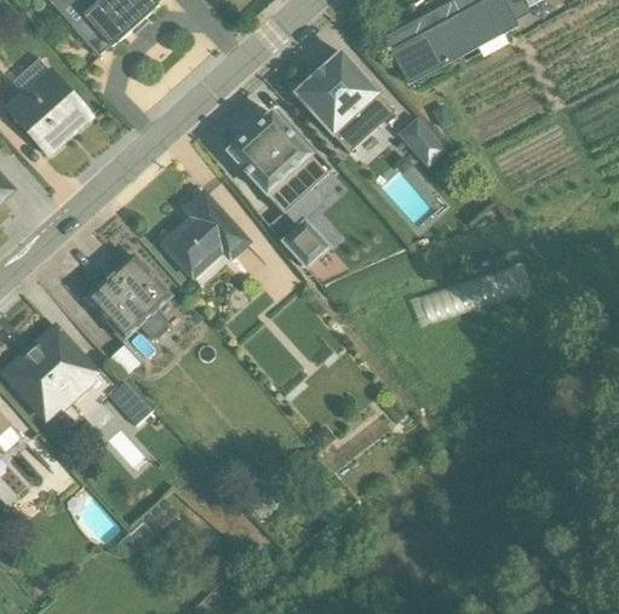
[(51,0),(101,57),(102,56),(101,53),(110,45),(113,46),(159,4),(158,3),(160,0),(51,0)]
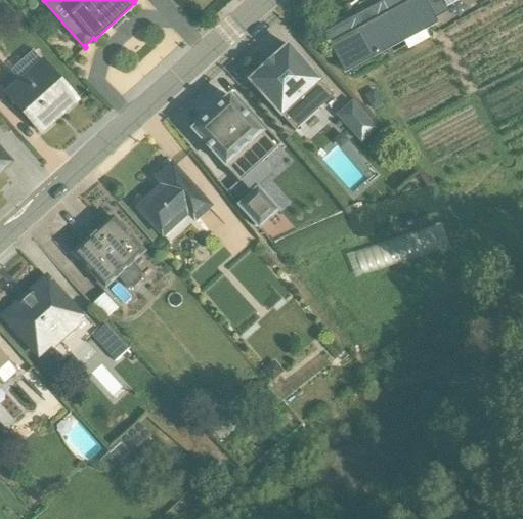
[(382,0),(325,30),(347,69),(436,20),(435,16),(448,8),(446,6),(458,0),(382,0)]
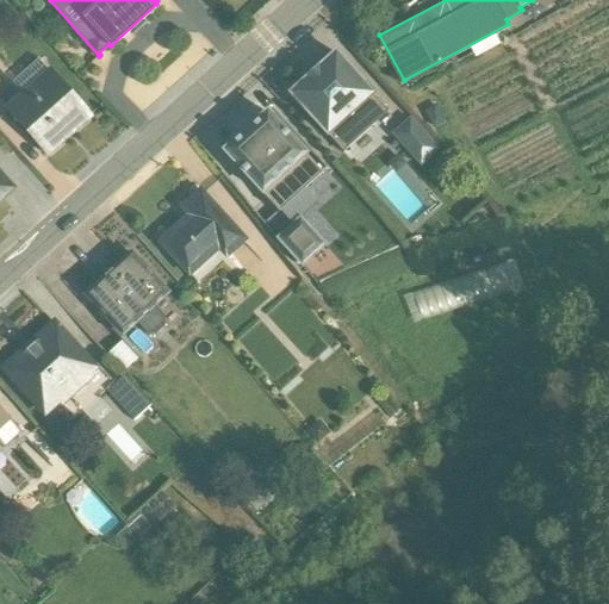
[(336,50),(319,64),(318,63),(306,75),(306,76),(291,91),(342,149),(387,109),(336,50)]
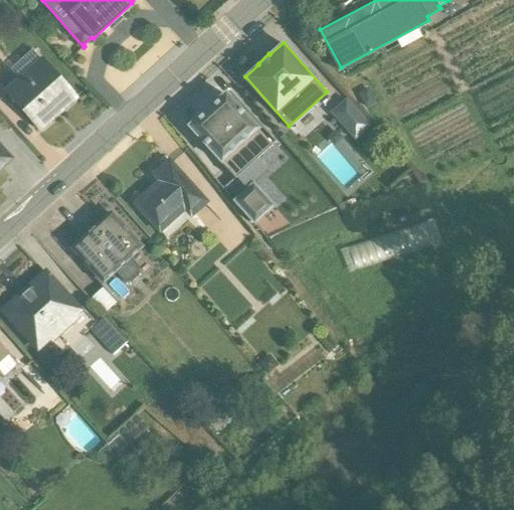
[(19,75),(3,90),(40,131),(79,97),(42,54),(40,56),(32,47),(10,66),(19,75)]
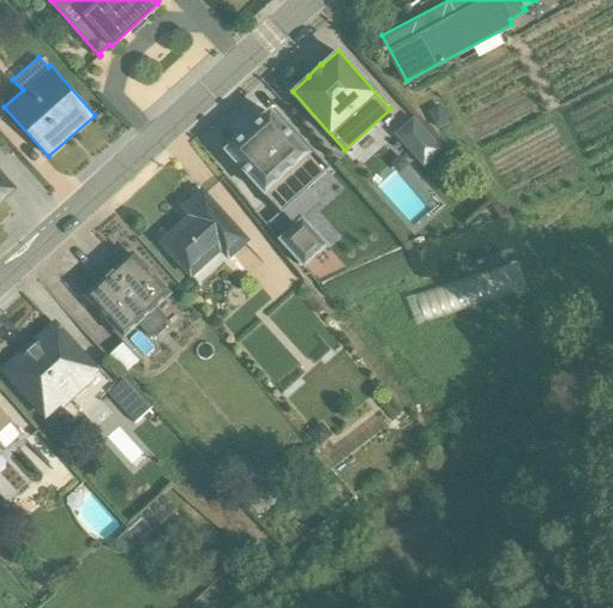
[(280,210),(324,170),(270,110),(268,110),(226,149),(280,210)]
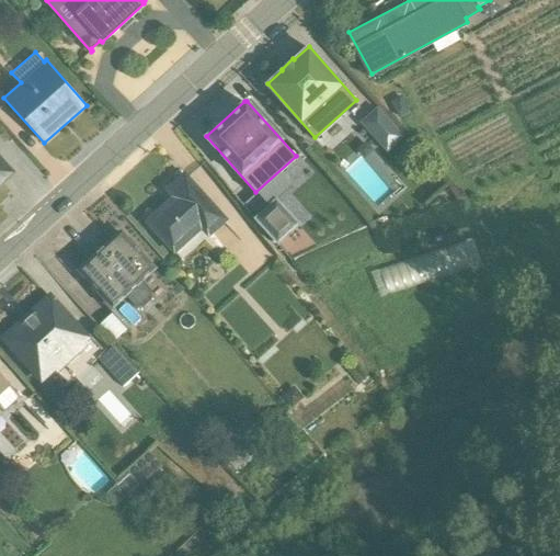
[(403,135),(377,105),(360,121),(386,151),(403,135)]
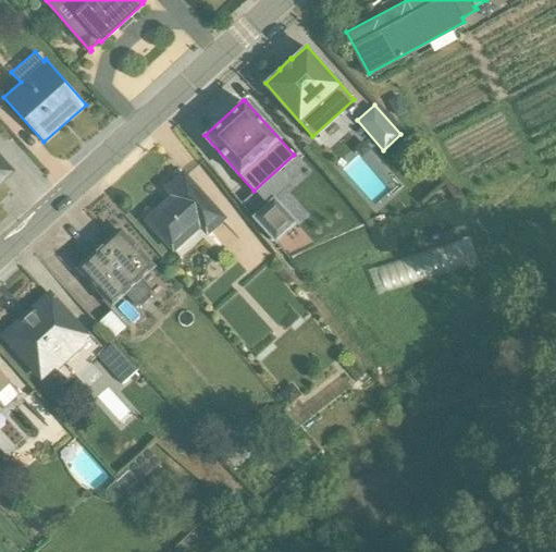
[(0,183),(15,170),(0,151),(0,183)]
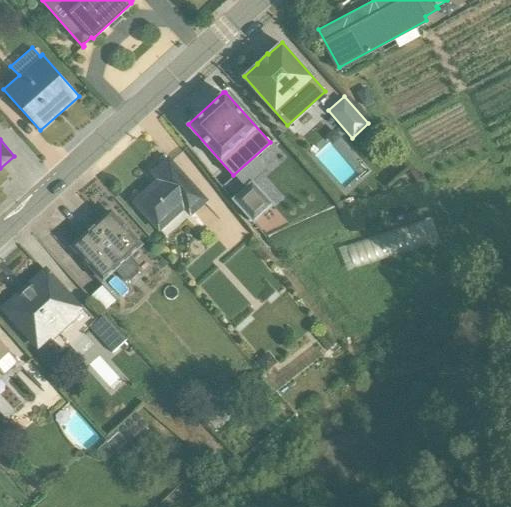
[(165,234),(189,213),(190,215),(206,201),(168,158),(153,171),(159,178),(135,200),(165,234)]
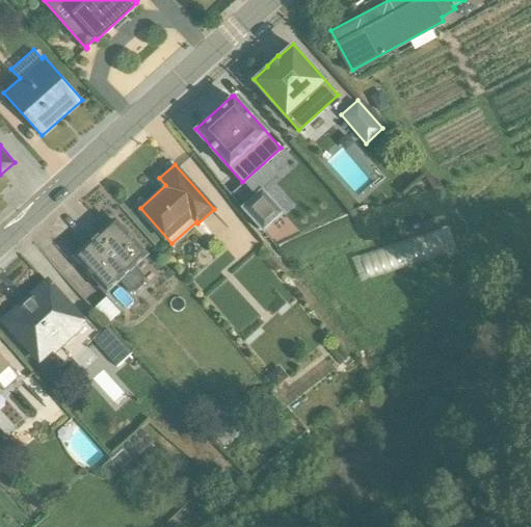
[(285,211),(262,186),(240,206),(263,231),(285,211)]
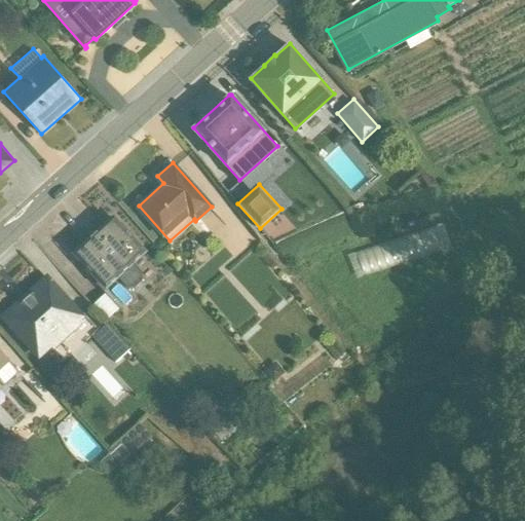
[(113,213),(71,252),(106,288),(119,276),(126,285),(135,286),(143,277),(143,271),(135,262),(147,250),(113,213)]
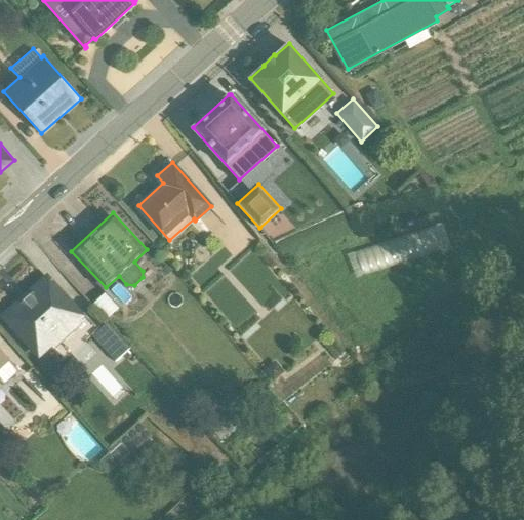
[(46,270),(0,312),(0,317),(38,358),(51,346),(53,348),(84,321),(82,318),(85,315),(85,314),(46,270)]
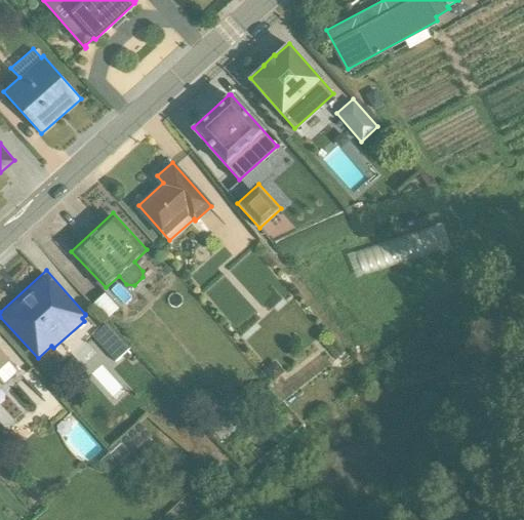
[(0,378),(3,384),(19,369),(0,348),(0,378)]
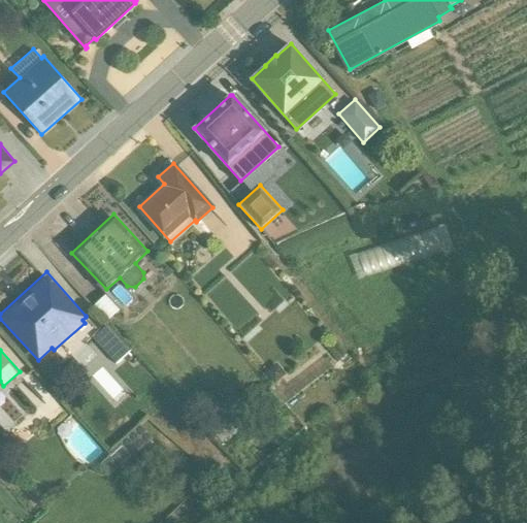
[(74,409),(56,424),(95,470),(106,462),(113,470),(143,446),(132,432),(109,451),(74,409)]
